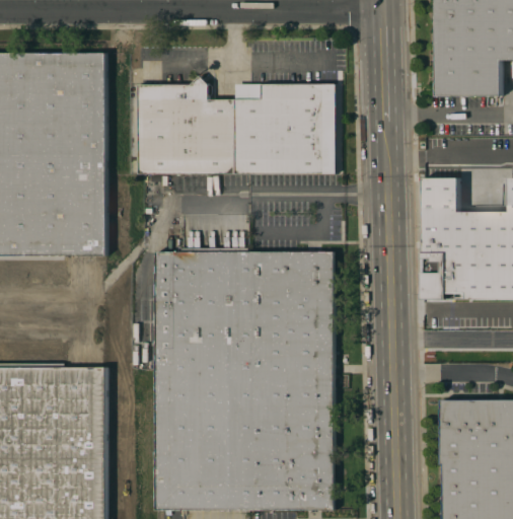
[(512,0),(512,63),(504,63),(504,99),(434,98),(434,0),(512,0)]
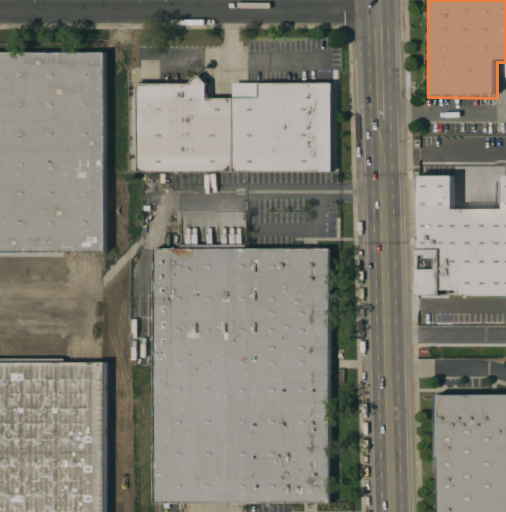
[(103,253),(0,252),(0,53),(101,55),(103,253)]
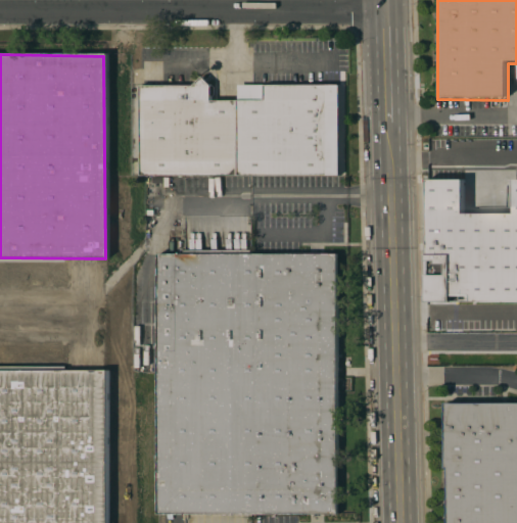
[(136,174),(137,85),(187,86),(196,77),(205,84),(204,100),(232,101),(232,175),(136,174)]
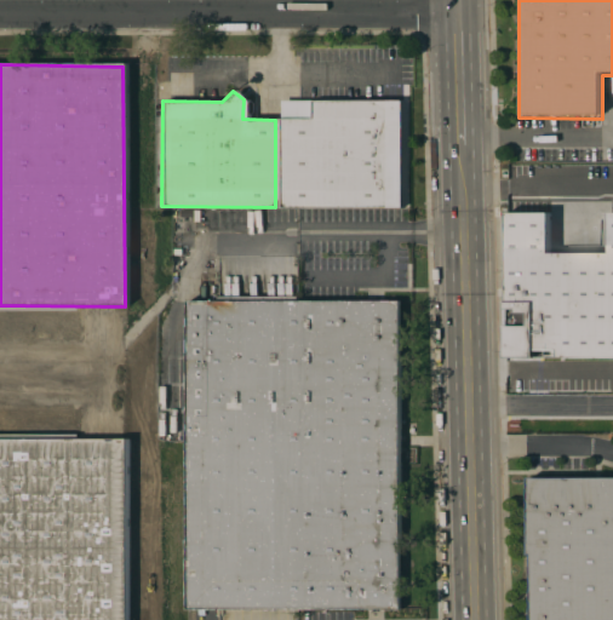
[(275,101),(395,102),(395,208),(275,207),(275,120),(275,101)]
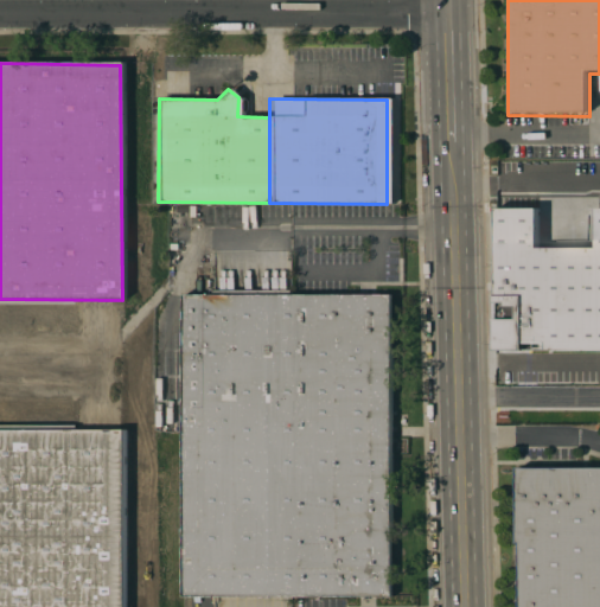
[(599,350),(599,208),(588,208),(588,247),(530,247),(530,208),(487,208),(487,302),(514,302),(514,319),(487,319),(487,349),(527,349),(527,344),(538,344),(538,351),(599,350)]
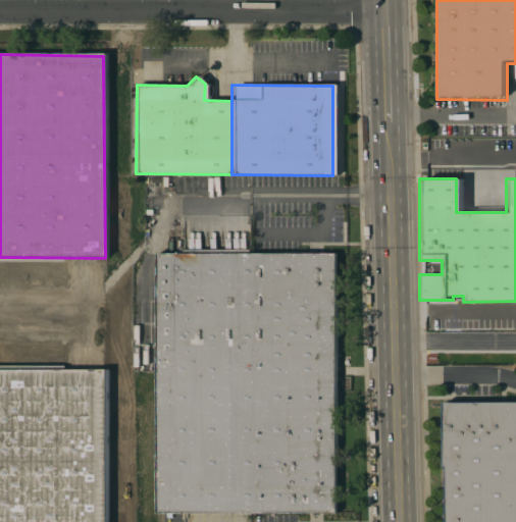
[(156,510),(156,259),(336,260),(339,509),(156,510)]
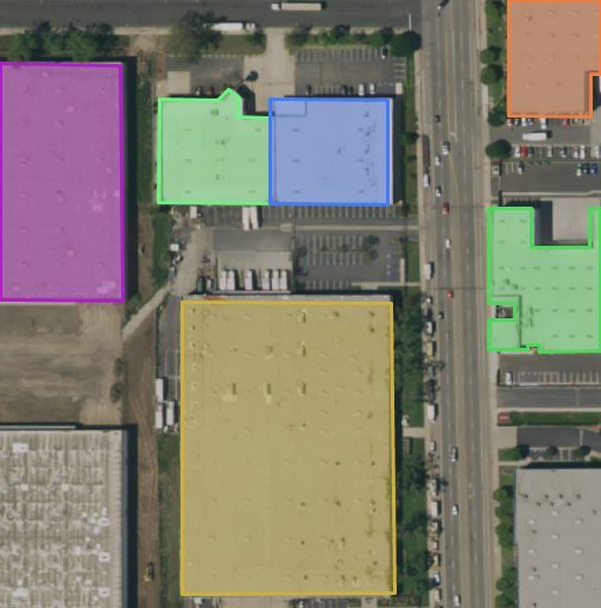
[(121,607),(0,607),(0,428),(122,428),(121,607)]
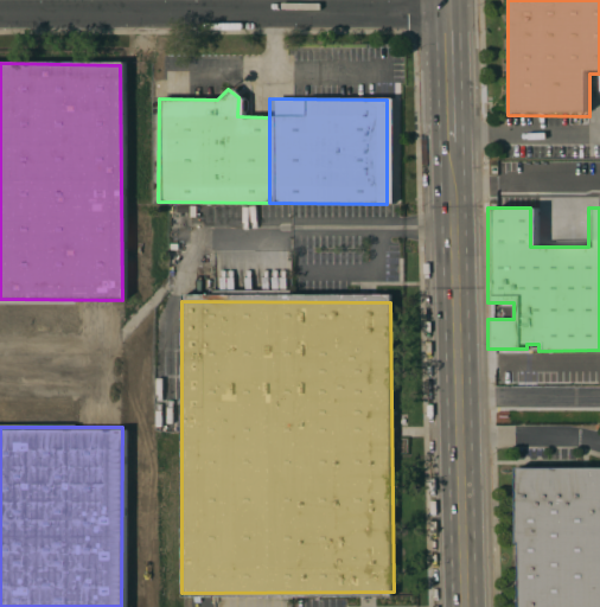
[(599,606),(518,606),(518,464),(599,462),(599,606)]
